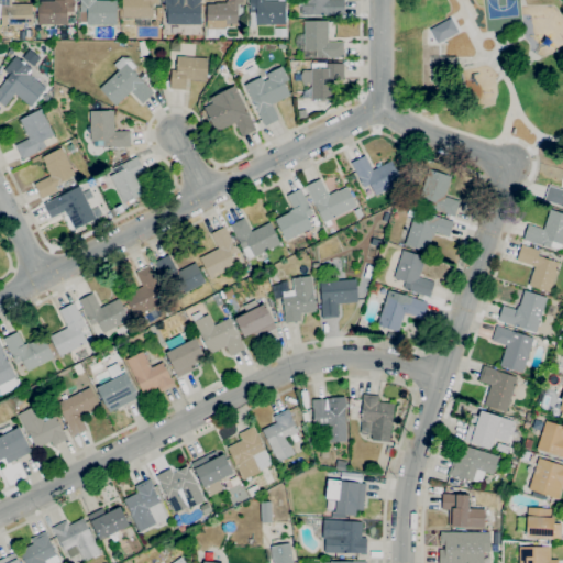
[(13,28),(13,26),(2,26),(1,24),(0,24),(0,0),(11,0),(12,4),(32,3),(32,25),(25,25),(25,28),(13,28)]
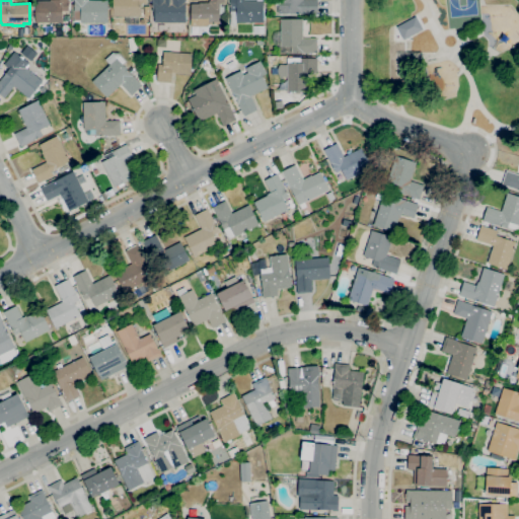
[(35,22),(34,1),(50,0),(68,0),(69,11),(62,11),(62,21),(35,22)]
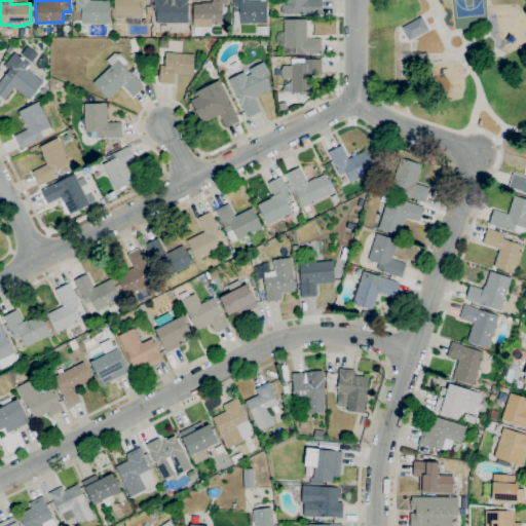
[(109,0),(109,23),(75,23),(75,0),(109,0)]
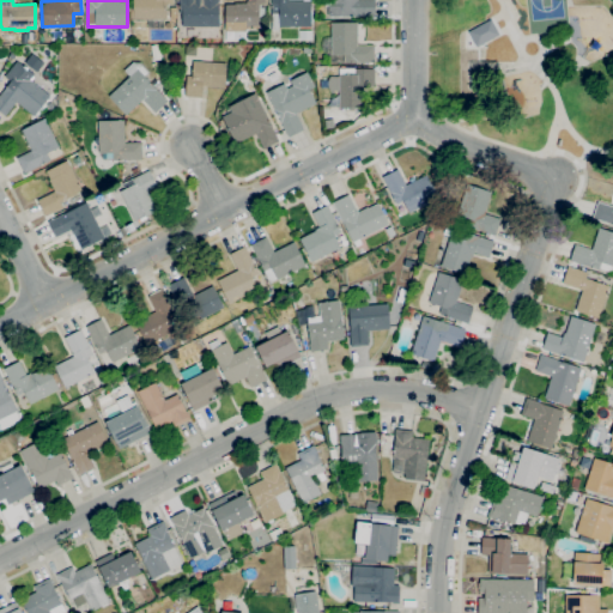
[(168,19),(131,19),(131,6),(134,6),(134,0),(173,0),(173,4),(168,4),(168,19)]
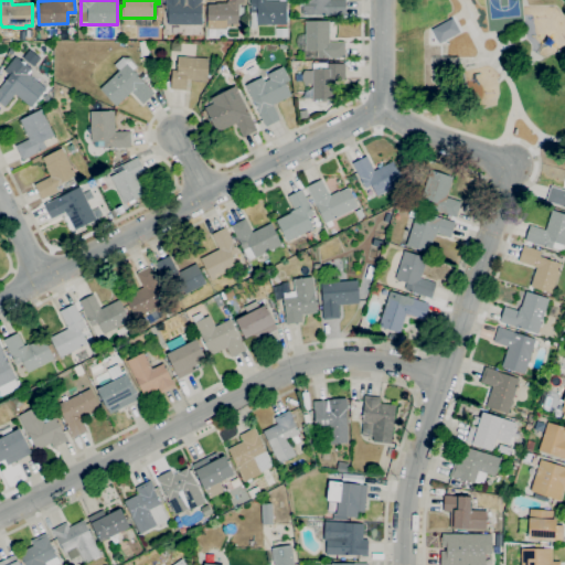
[(202,0),(202,24),(168,24),(168,12),(166,12),(166,0),(202,0)]
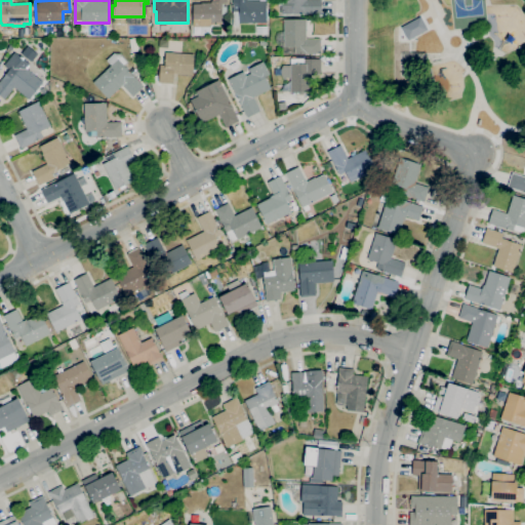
[(221,24),(193,24),(193,3),(201,3),(201,2),(212,2),(212,0),(228,0),(228,3),(223,3),(223,4),(227,4),(227,15),(221,15),(221,24)]
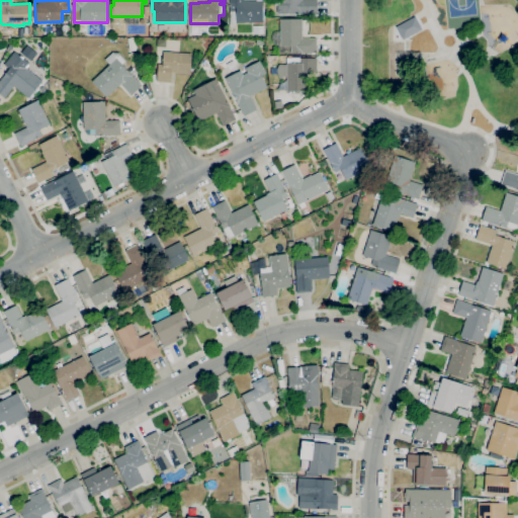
[(236,25),(229,25),(229,0),(244,0),(263,1),(263,22),(236,22),(236,25)]
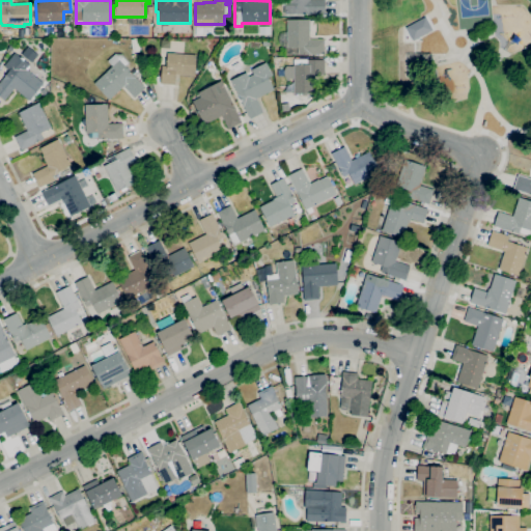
[(284,15),(284,4),(281,4),(281,0),(325,0),(326,14),(284,15)]
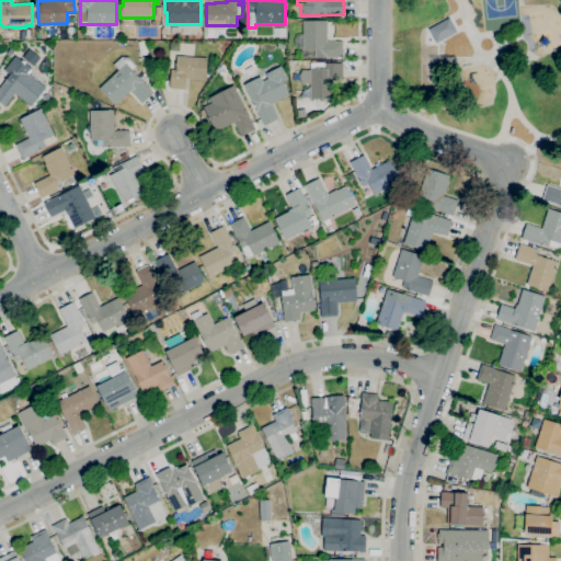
[(316,57),(316,50),(304,49),(304,21),(327,21),(327,42),(342,42),(342,57),(316,57)]
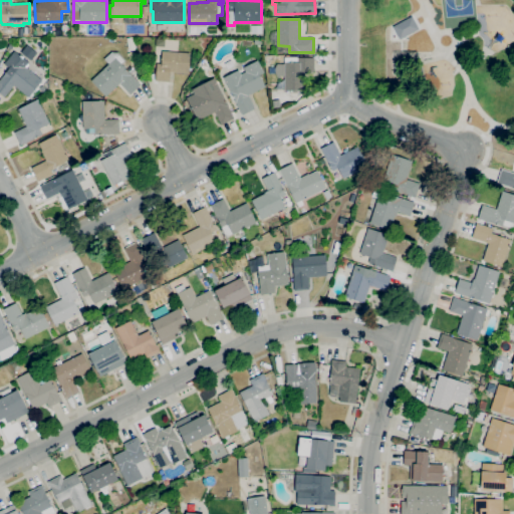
[(261,33),(251,33),(251,25),(261,25),(261,33)]
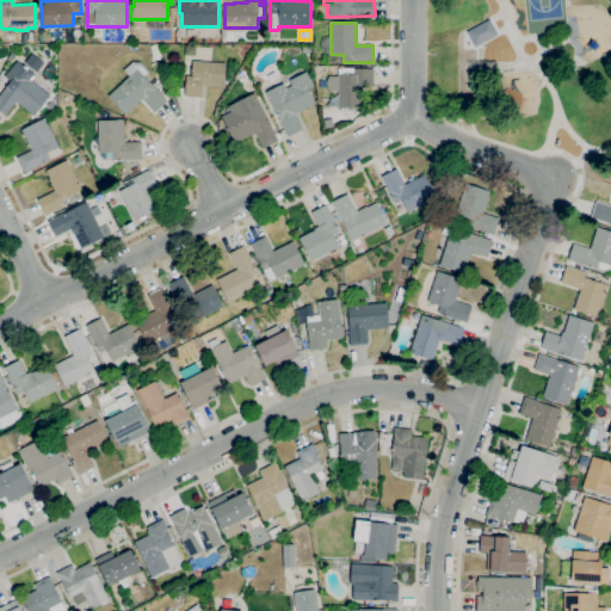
[(34,116),(16,102),(5,116),(0,111),(0,94),(11,81),(5,76),(17,61),(34,74),(30,79),(50,96),(34,116)]
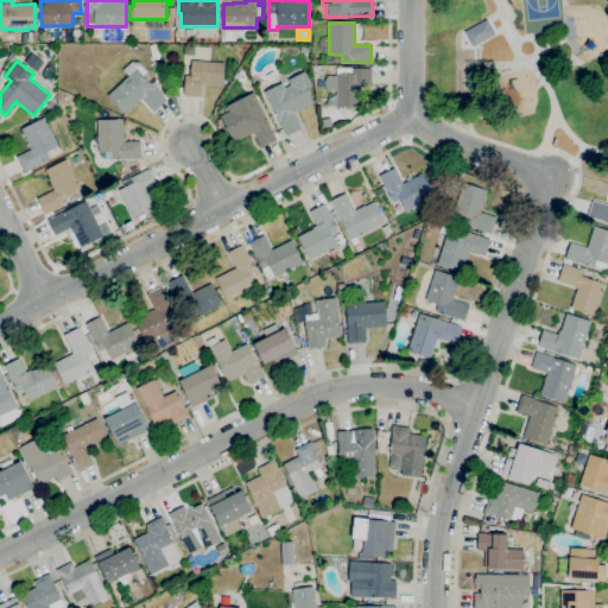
[(201,96),(184,95),(185,75),(190,76),(191,61),(225,63),(223,87),(201,84),(201,96)]
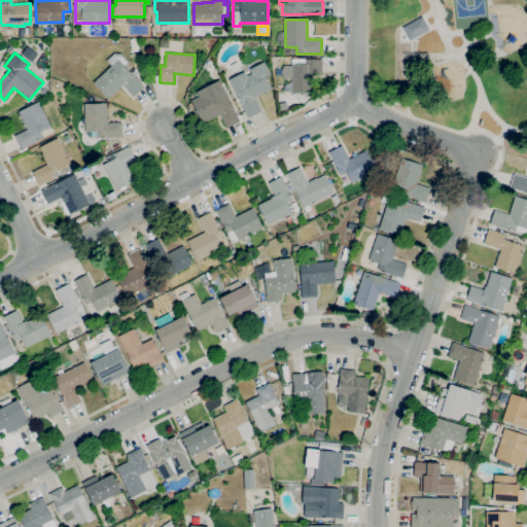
[(108,99),(94,82),(112,66),(106,60),(113,54),(120,54),(129,62),(125,65),(144,86),(134,97),(123,85),(108,99)]
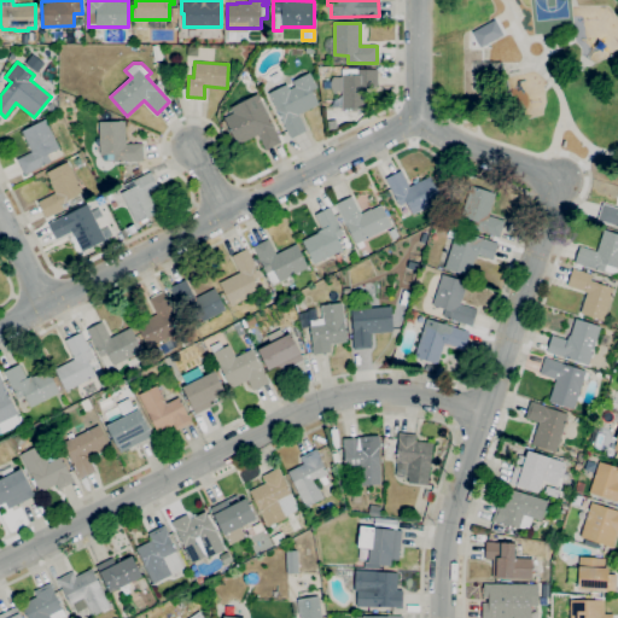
[(366,109),(342,108),(342,92),(333,92),(331,83),(332,76),(342,77),(342,69),(378,69),(378,87),(367,86),(366,109)]
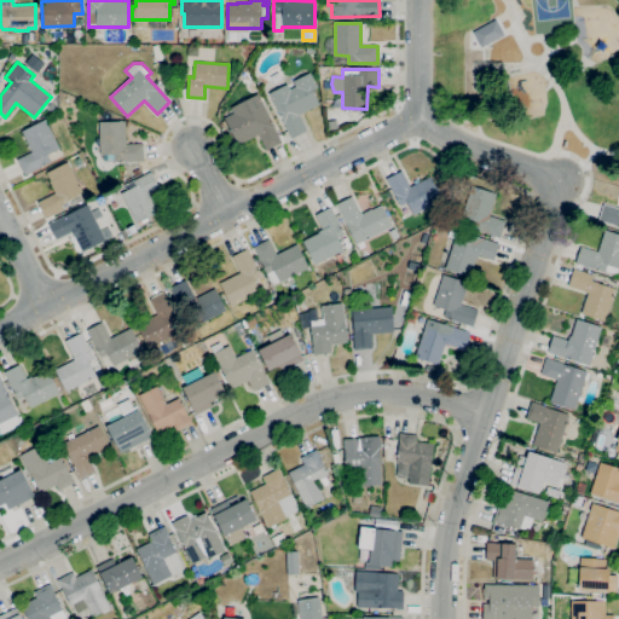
[(291,138),(270,93),(288,85),(290,90),(295,86),(293,81),(311,73),(318,87),(313,90),(319,104),(299,114),(307,131),(291,138)]
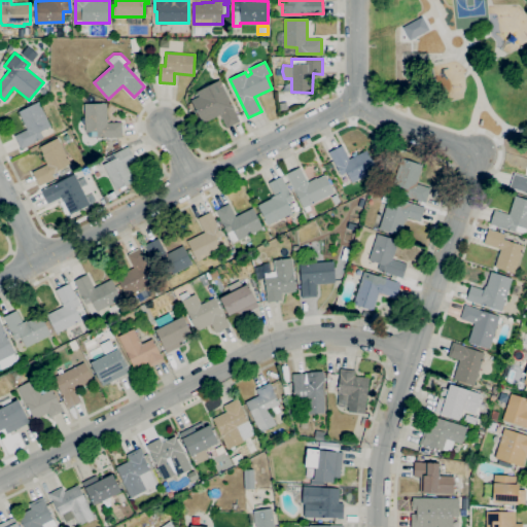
[(227,128),(220,114),(203,124),(191,100),(200,96),(197,92),(219,80),(241,120),(227,128)]
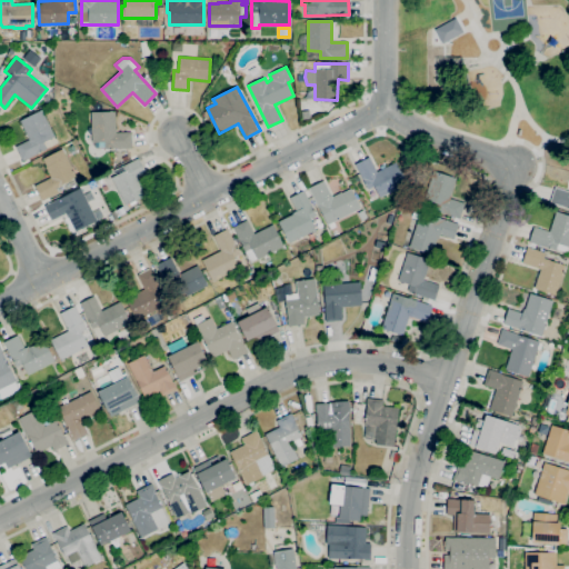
[(22,161),(16,147),(30,139),(20,120),(41,110),(55,137),(43,142),(47,148),(22,161)]
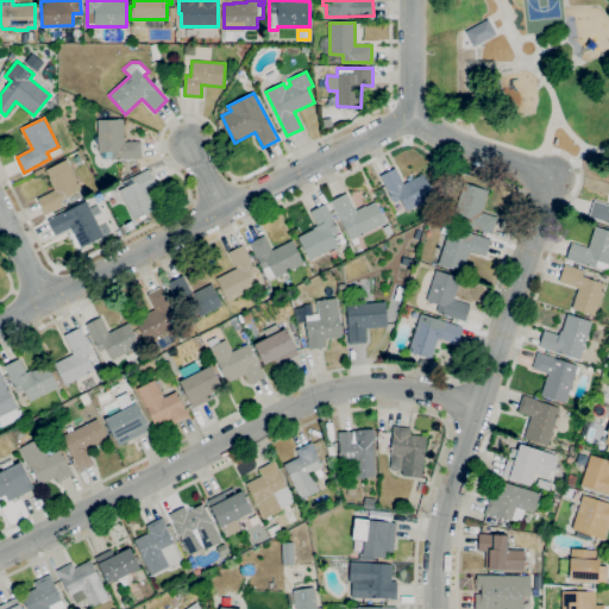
[(113,159),(113,157),(101,157),(101,151),(99,152),(98,119),(124,119),(124,142),(140,142),(140,158),(113,159)]
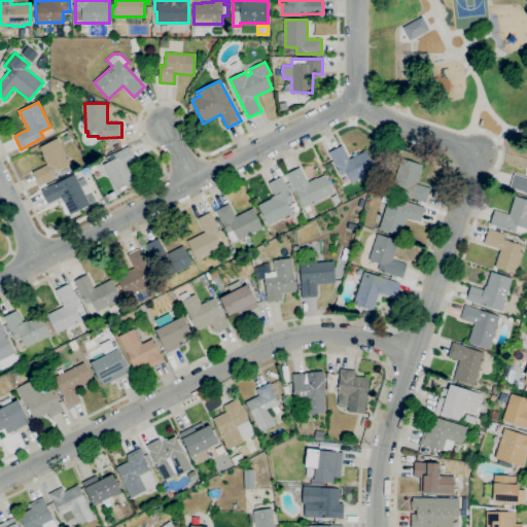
[(39,186),(32,172),(47,164),(39,147),(58,138),(71,164),(53,173),(55,178),(39,186)]
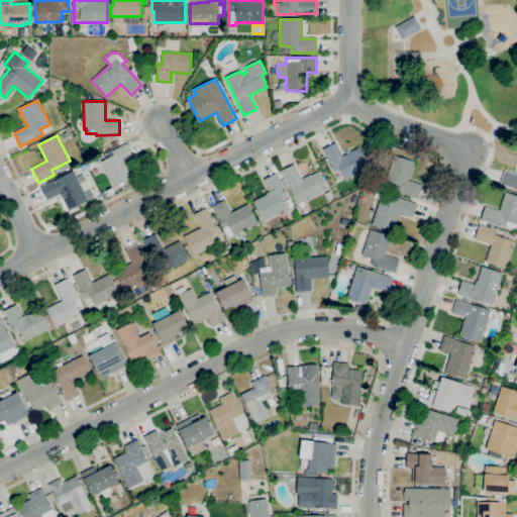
[(345,179),(340,169),(334,172),(323,148),(335,142),(342,157),(359,147),(370,167),(345,179)]
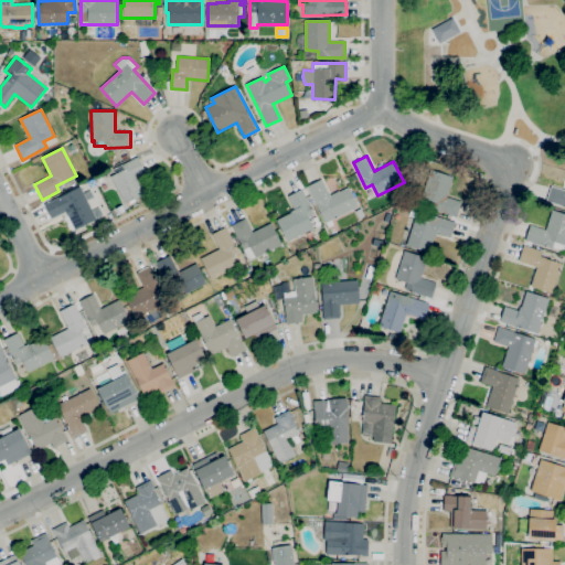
[(125,204),(110,177),(124,170),(121,166),(138,157),(146,171),(136,176),(142,187),(141,187),(145,194),(125,204)]
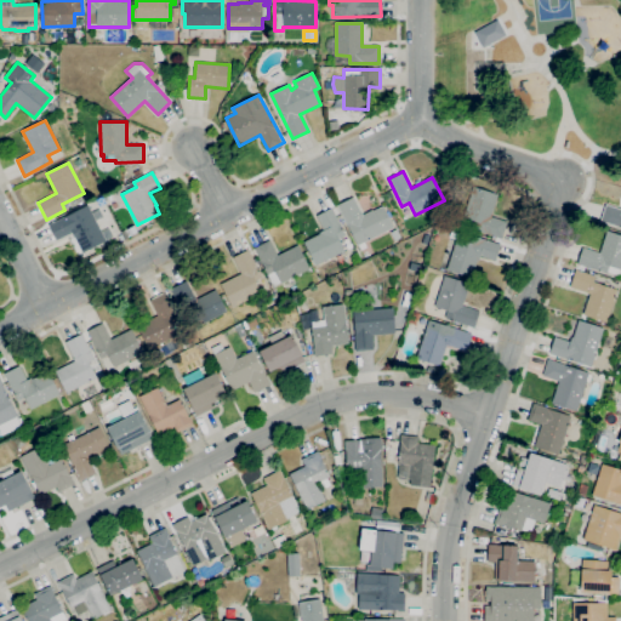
[(502,238),(474,229),(477,222),(463,217),(473,186),(499,194),(491,216),(507,222),(502,238)]
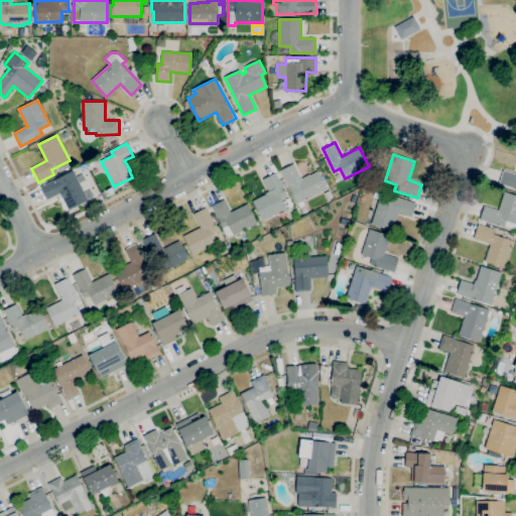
[(300,208),(298,204),(297,204),(280,170),(294,163),(301,178),(309,174),(310,175),(318,171),(328,188),(302,201),(304,205),(300,208)]
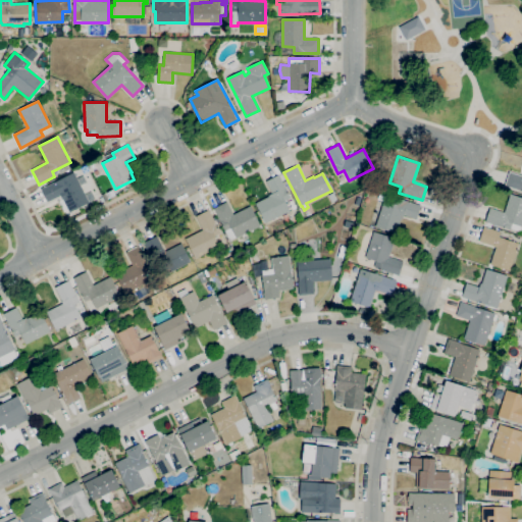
[(521,191),(505,186),(509,171),(521,174),(521,191)]
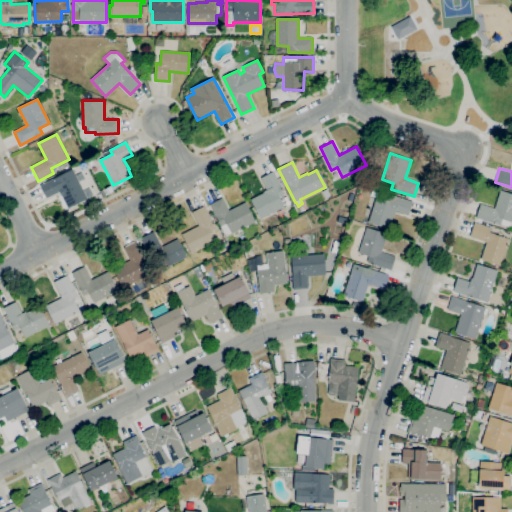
[(68,208),(61,194),(60,195),(59,192),(47,198),(40,185),(72,169),(87,199),(68,208)]
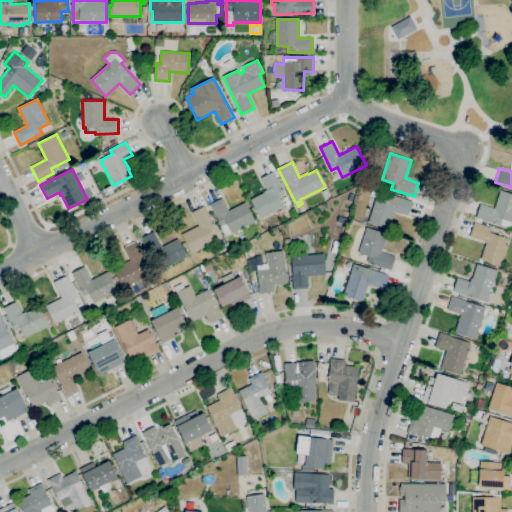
[(260,219),(251,199),(264,192),(263,192),(267,190),(261,178),(274,171),(285,194),(279,197),(284,207),(260,219)]
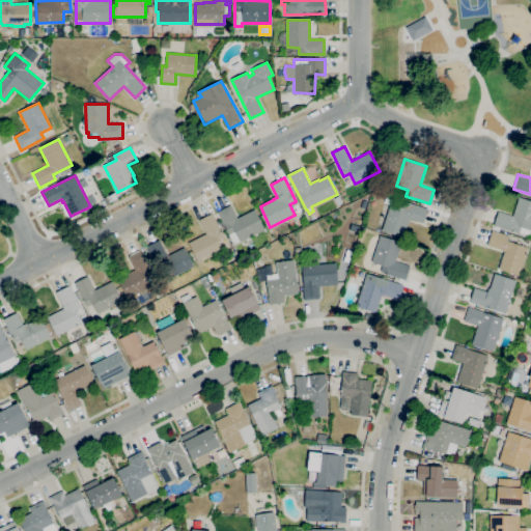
[(337,205),(334,199),(339,196),(342,202),(337,205)]
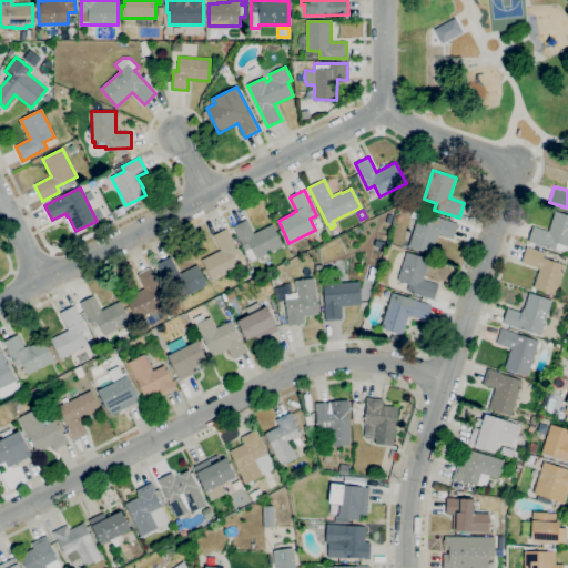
[(567,246),(566,252),(555,249),(555,250),(528,242),(534,226),(549,231),(555,211),(567,215),(567,246)]
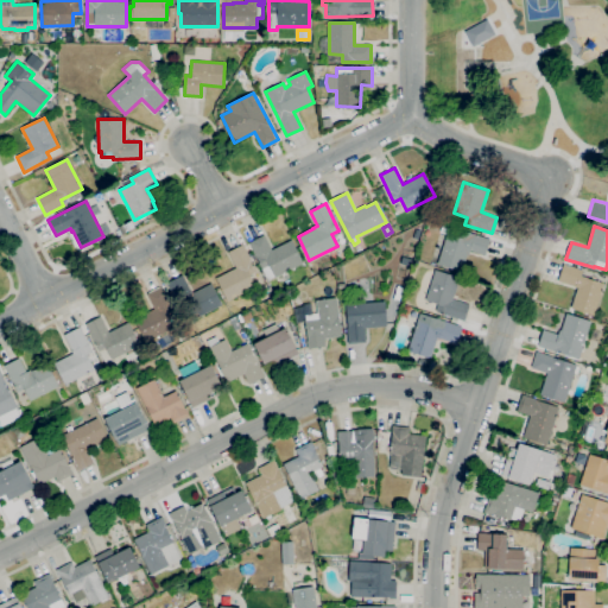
[(462,271),(437,264),(447,233),(460,238),(462,230),(491,239),(486,255),(470,251),(469,254),(467,254),(462,271)]
